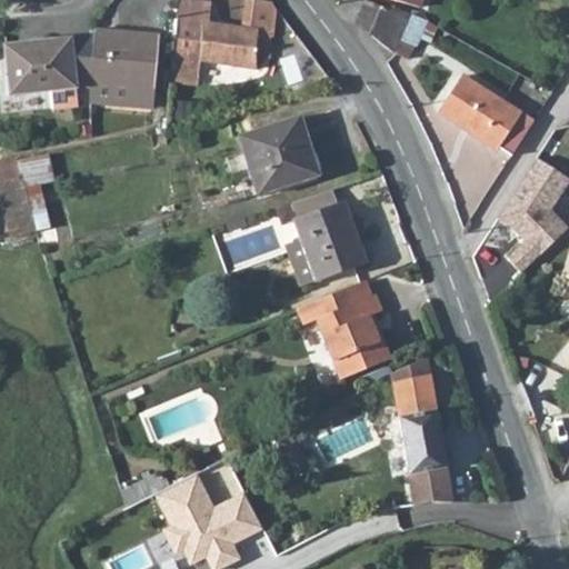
[(175,41),(171,59),(180,60),(176,82),(197,86),(200,62),(256,70),(257,36),(273,38),(277,3),(265,0),(257,0),(258,0),(257,0),(245,0),(245,8),(241,27),(207,22),(209,1),(192,0),(181,0),(178,20),(175,41)]
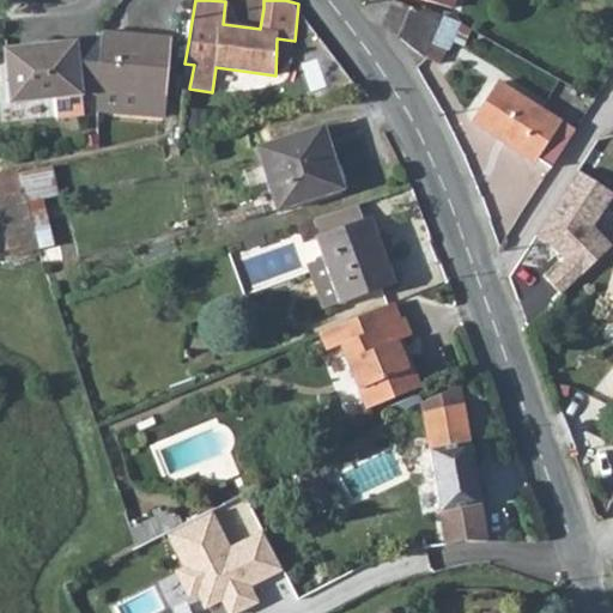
[(370,0),(368,12),(390,29),(410,46),(424,56),(432,41),(448,48),(460,20),(448,16),(419,6),(417,7),(395,0),(370,0)]
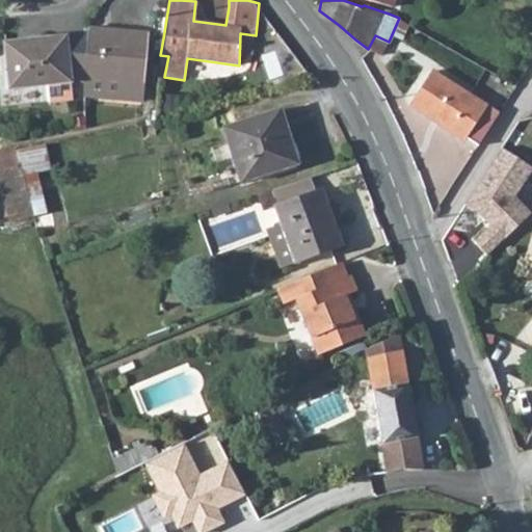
[(82,57),(79,77),(140,81),(142,30),(84,27),(84,31),(82,57)]
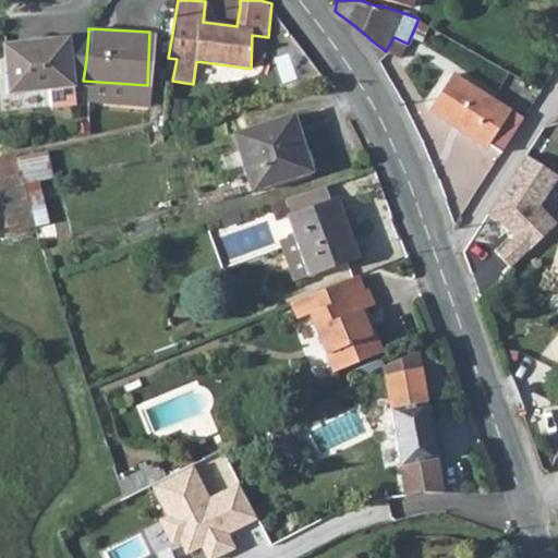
[(88,33),(0,45),(0,49),(1,58),(2,72),(8,110),(74,101),(71,81),(83,81),(86,60),(88,33)]
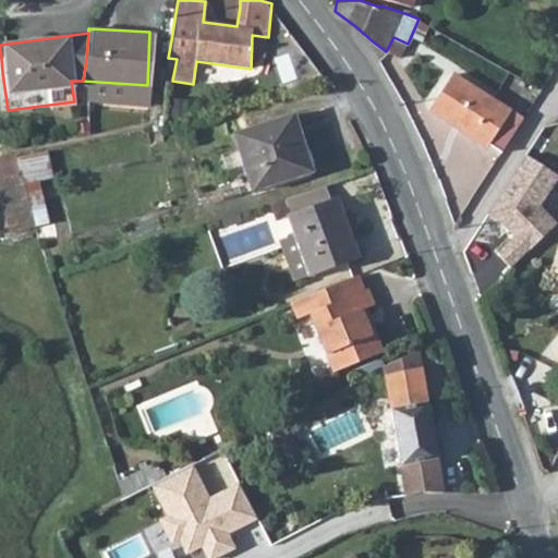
[(440,93),(431,110),(439,117),(485,146),(508,109),(487,96),(453,74),(440,93)]
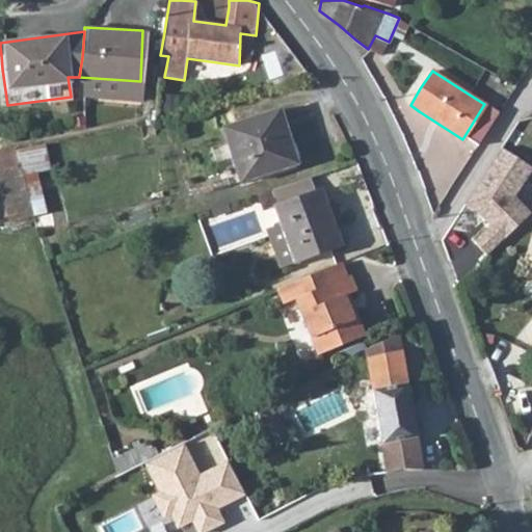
[(232,160),(221,164),(228,187),(297,165),(288,136),(278,110),(222,129),(232,160)]
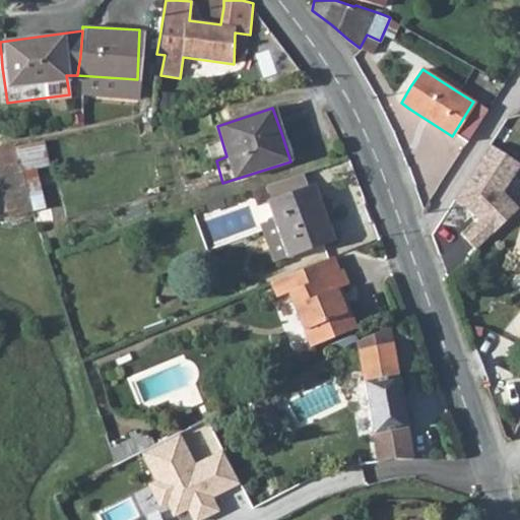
[(461,235),(474,251),(519,208),(504,193),(519,166),(519,164),(491,145),(454,200),(477,220),(461,235)]
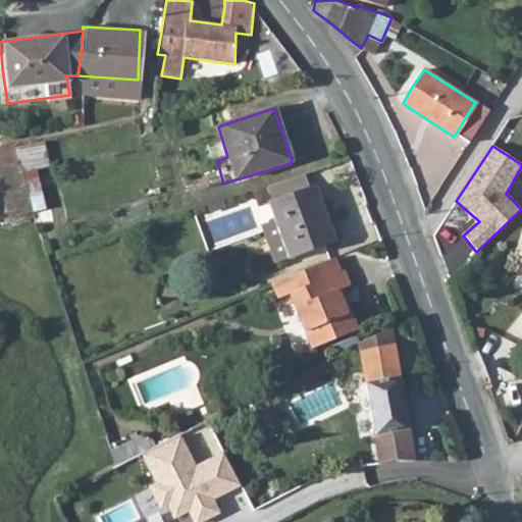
[(18,168),(0,169),(0,192),(6,218),(9,218),(32,212),(21,181),(18,168)]
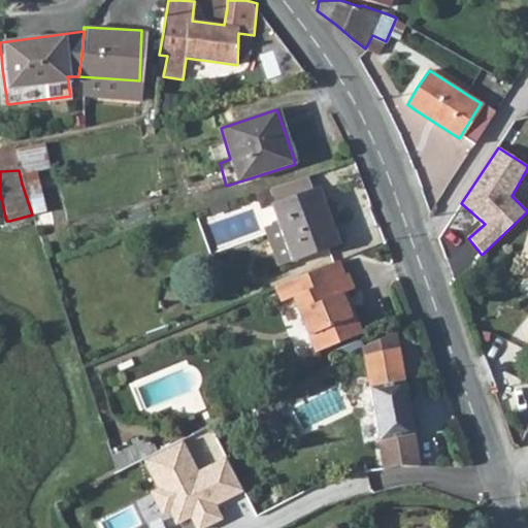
[(267,189),(273,205),(311,192),(307,176),(267,189)]
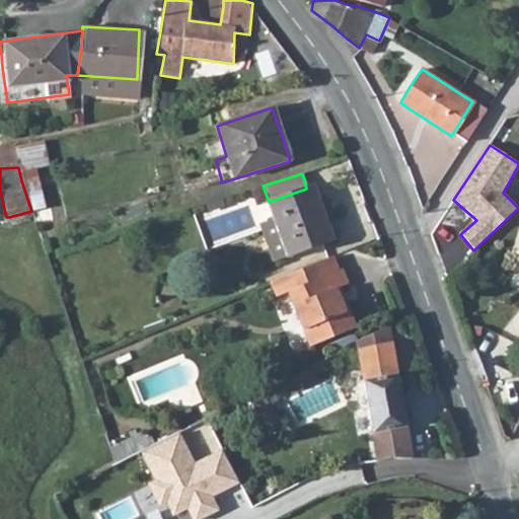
[(306,189),(269,202),(288,256),(326,243),(315,210),(321,208),(313,187),(306,189)]
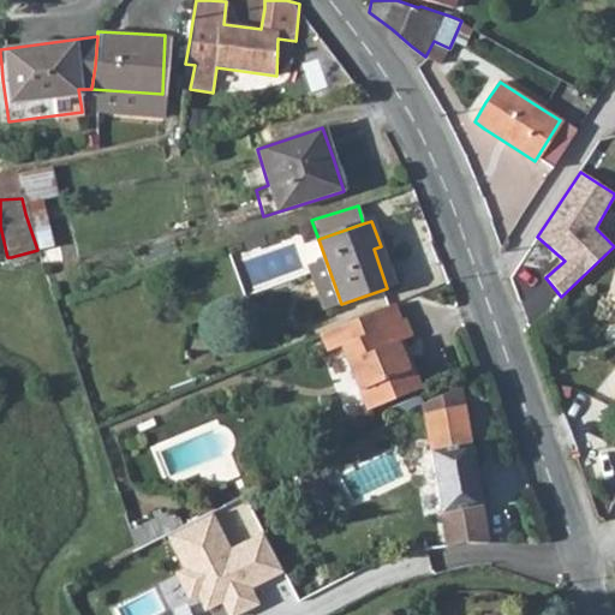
[(381,246),(374,249),(387,288),(395,285),(381,246)]
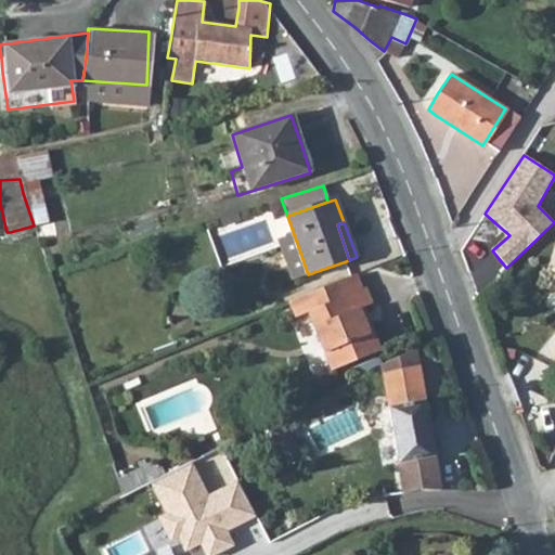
[(313,292),(289,301),(295,315),(307,311),(332,370),(377,351),(360,308),(372,302),(365,286),(361,287),(357,274),(313,292)]
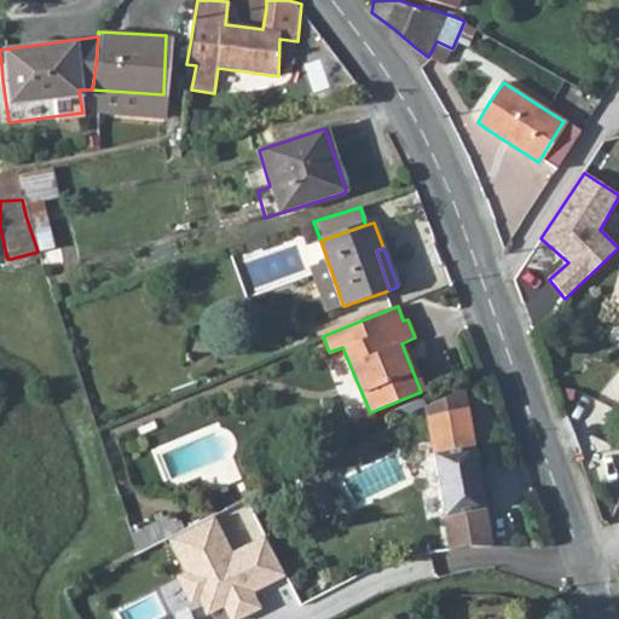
[(460,391),(427,408),(451,548),(468,544),(492,544),(466,391),(460,391)]
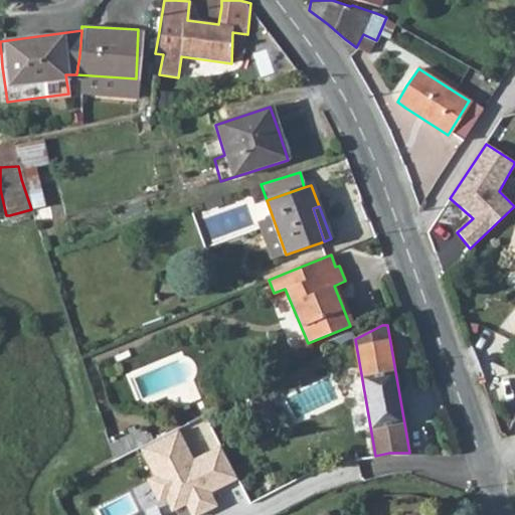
[(177,427),(140,446),(156,476),(149,480),(158,501),(166,497),(173,510),(187,502),(192,514),(196,514),(216,505),(209,491),(237,477),(221,446),(193,460),(177,427)]
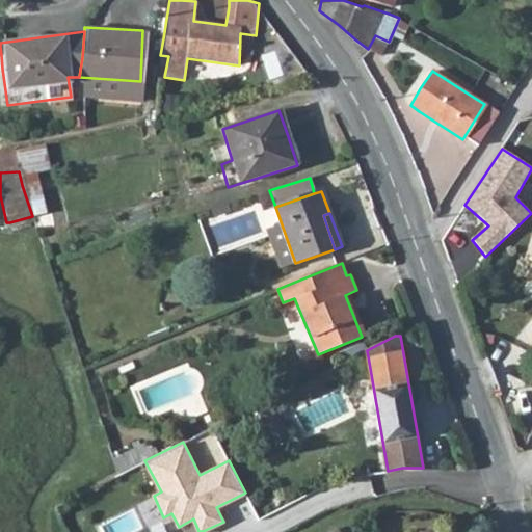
[(143,445),(111,460),(116,475),(144,460),(151,457),(143,445)]
